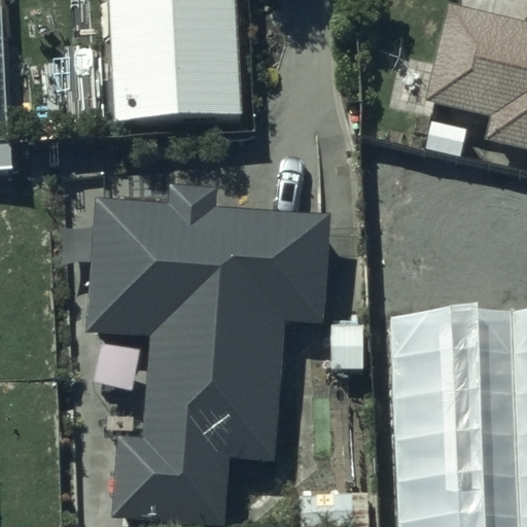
[(237,0),(108,0),(115,119),(243,113),(237,0)]
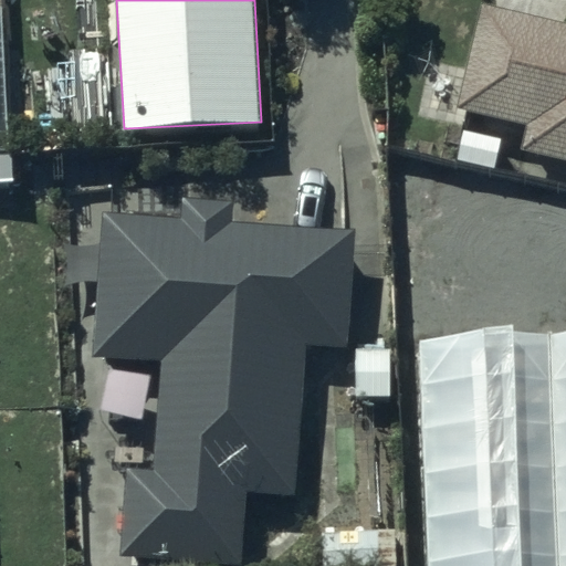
[(565,20),(482,0),(457,105),(528,123),(523,148),(565,158),(565,20)]
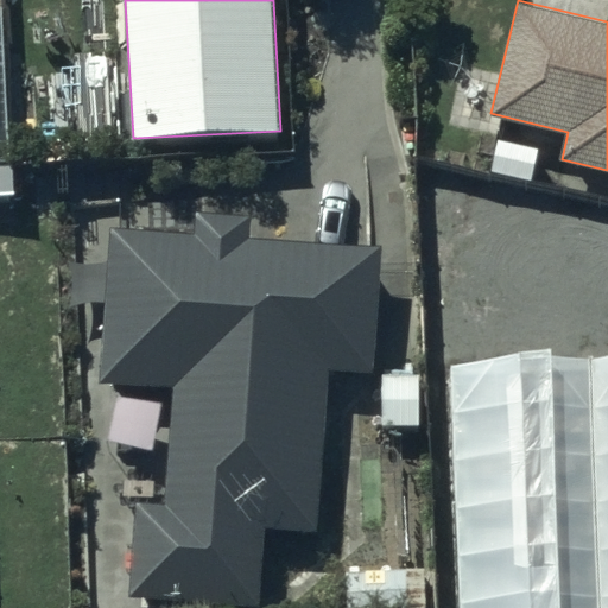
[(381,245),(251,238),(252,216),(200,214),(198,232),(108,226),(99,381),(172,386),(165,506),(133,504),(128,596),(261,603),(266,521),(318,525),(328,368),(374,371),(381,245)]
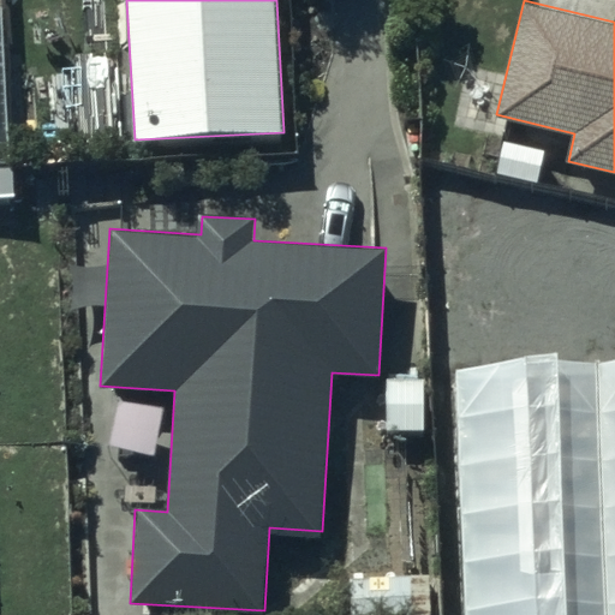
[(614,614),(614,365),(463,371),(472,614),(614,614)]
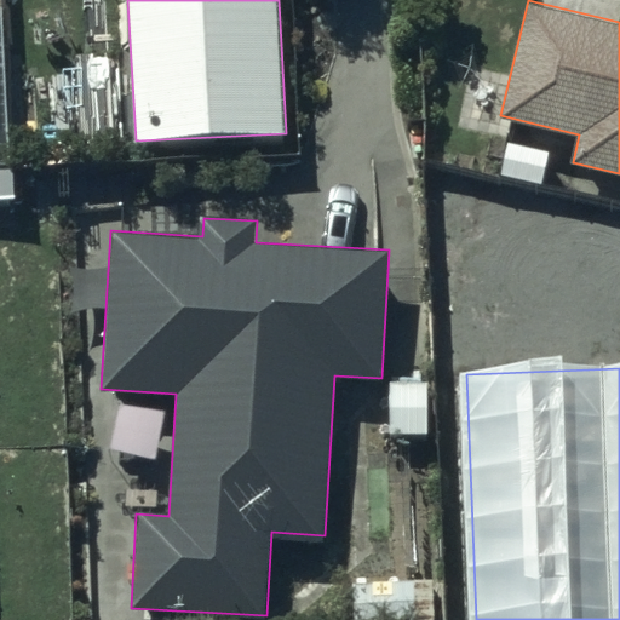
[(115,401),(113,465),(162,468),(165,402),(115,401)]
